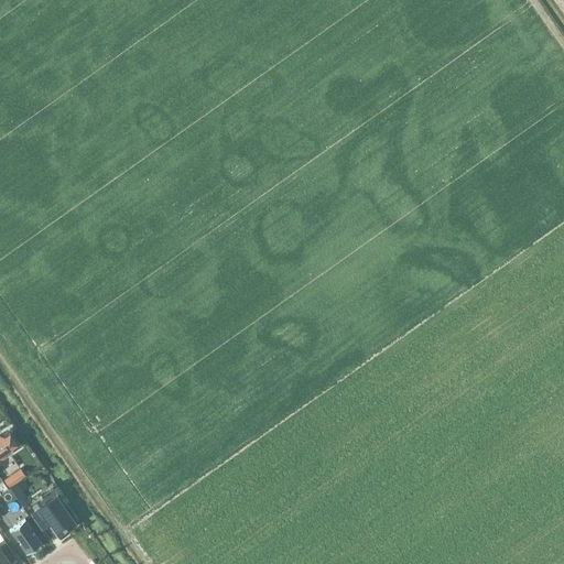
[(0,455),(0,456),(2,458),(11,452),(9,449),(18,444),(9,432),(1,437),(0,436),(0,455)]
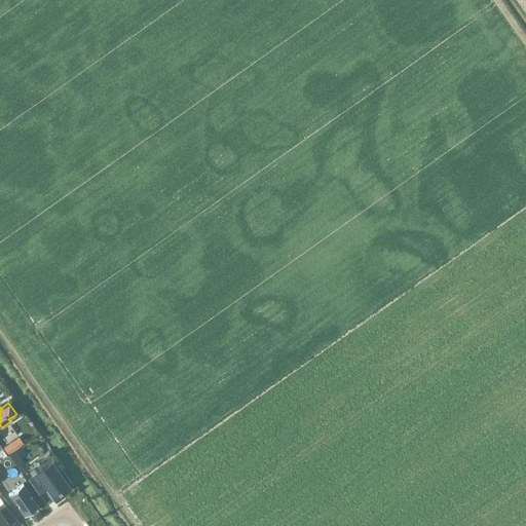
[(8,454),(15,448),(11,442),(3,448),(8,454)]
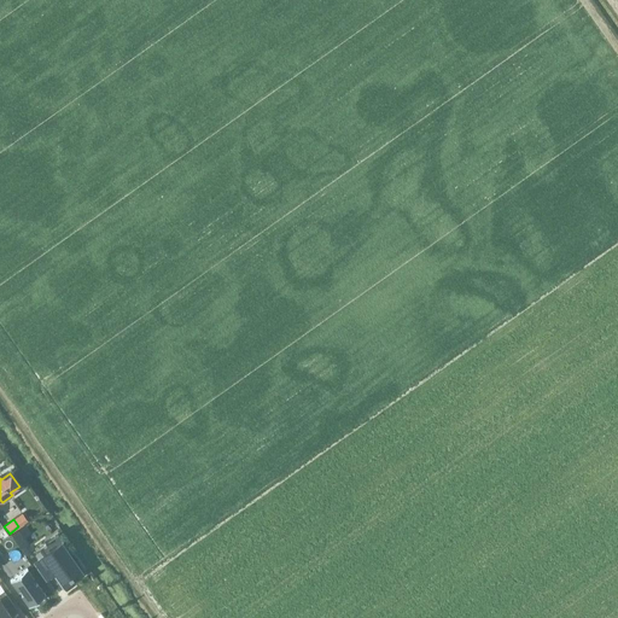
[(30,532),(24,525),(11,535),(25,557),(29,554),(24,546),(29,543),(24,537),(30,532)]
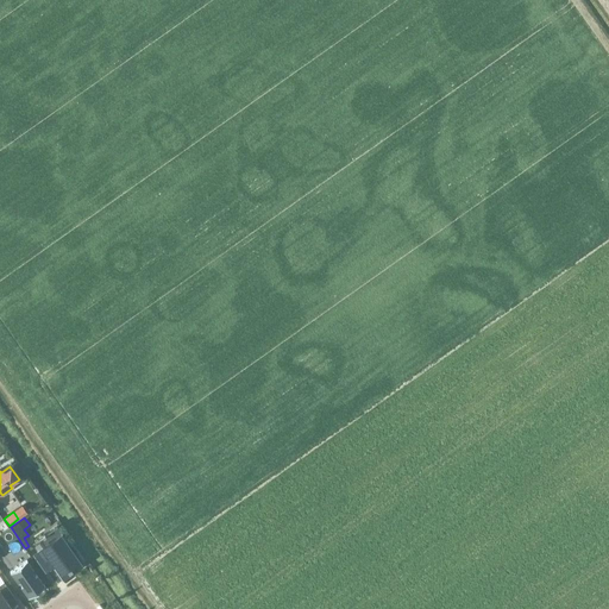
[(43,566),(51,560),(62,576),(68,571),(68,572),(71,570),(71,569),(79,564),(60,537),(35,554),(43,566)]
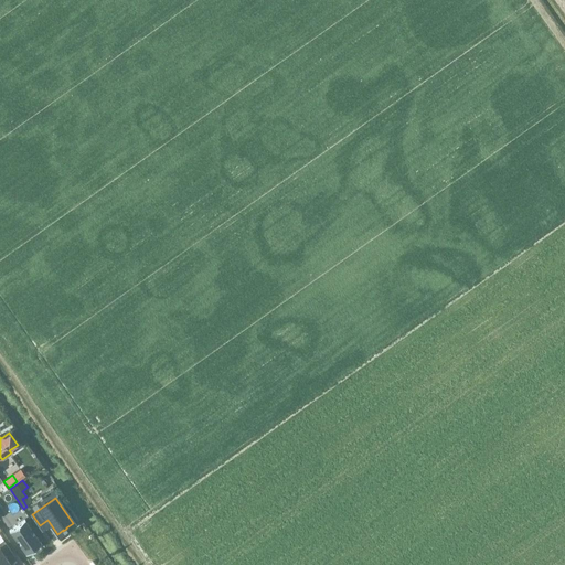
[(25,554),(31,550),(33,552),(40,546),(39,544),(41,543),(41,542),(40,543),(33,533),(32,534),(30,531),(31,530),(24,520),(9,530),(9,531),(10,531),(17,540),(18,539),(19,542),(18,543),(25,553),(25,554)]
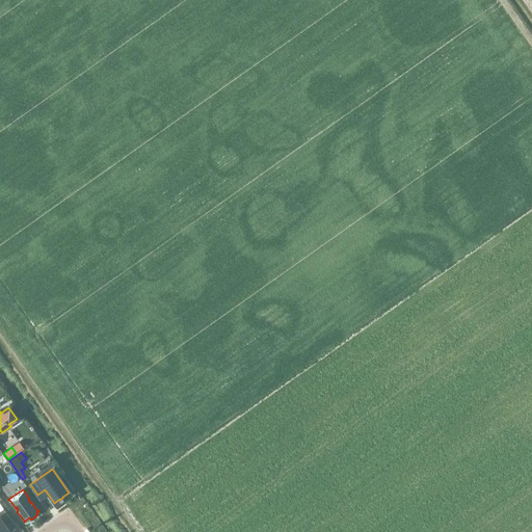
[(10,531),(14,524),(3,508),(0,509),(0,531),(10,531)]
